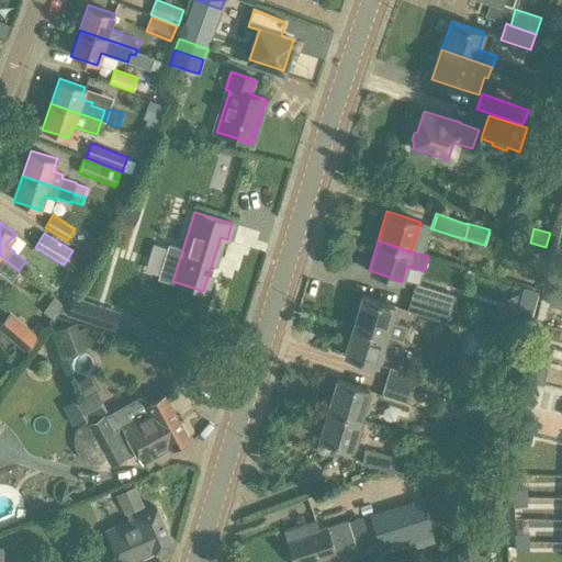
[(13,278),(19,270),(0,255),(0,271),(2,269),(13,278)]
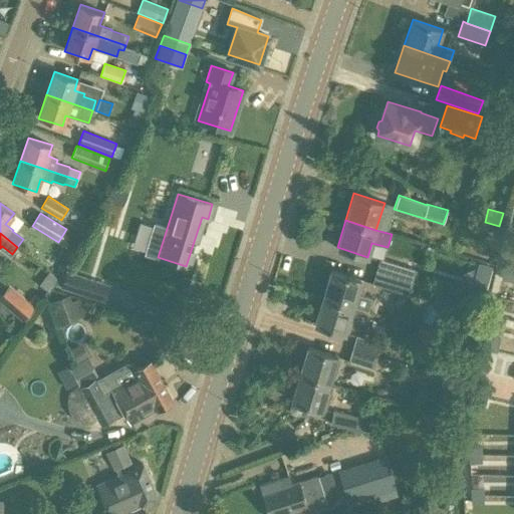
[(375,272),(411,283),(415,270),(379,259),(375,272)]
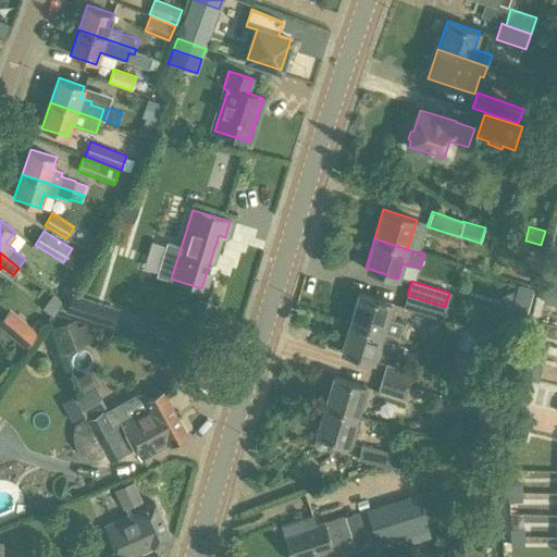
[(533,288),(518,284),(510,314),(525,319),(533,288)]
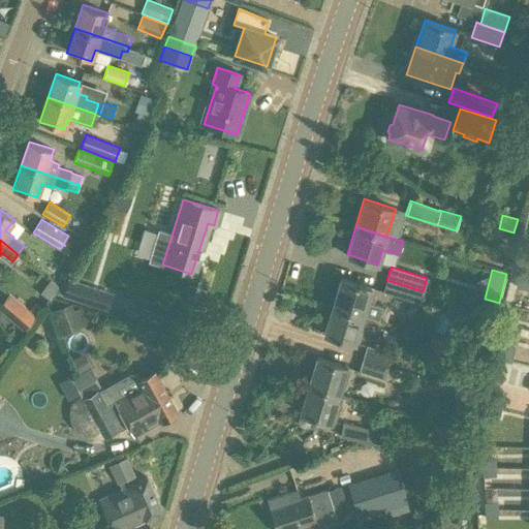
[(528,272),(517,270),(516,278),(528,281),(528,274),(528,272)]
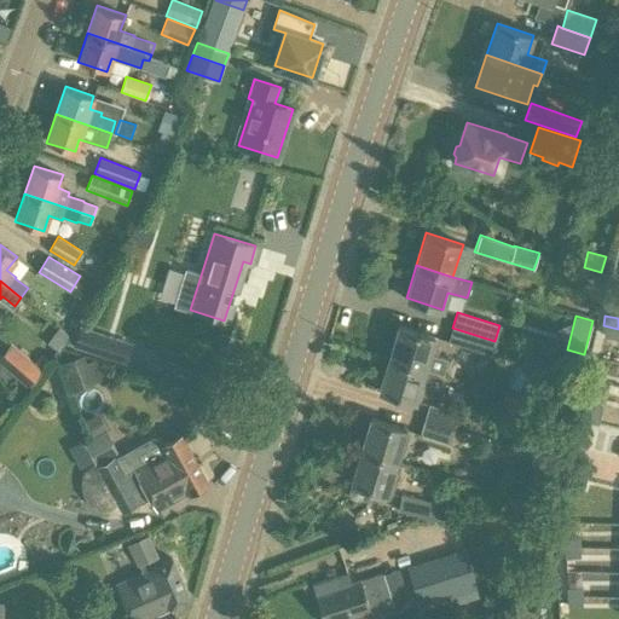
[(424,369),(443,375),(447,359),(429,353),(434,336),(398,325),(388,358),(424,369)]
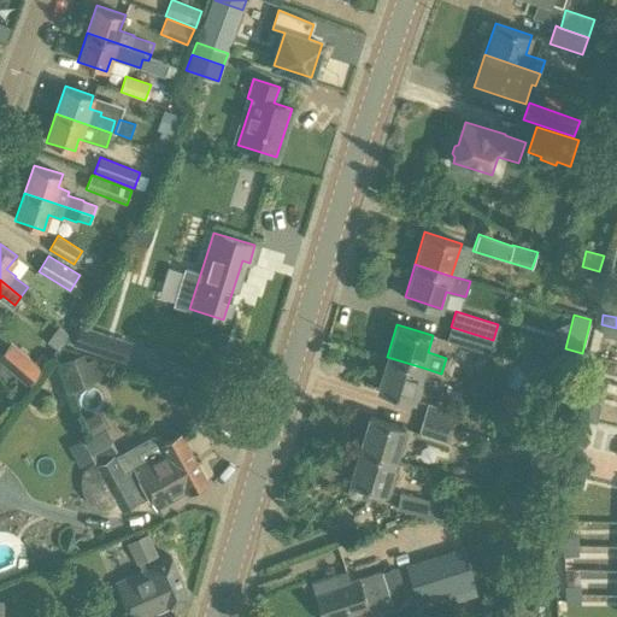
[(601,324),(599,334),(613,336),(616,328),(601,324)]
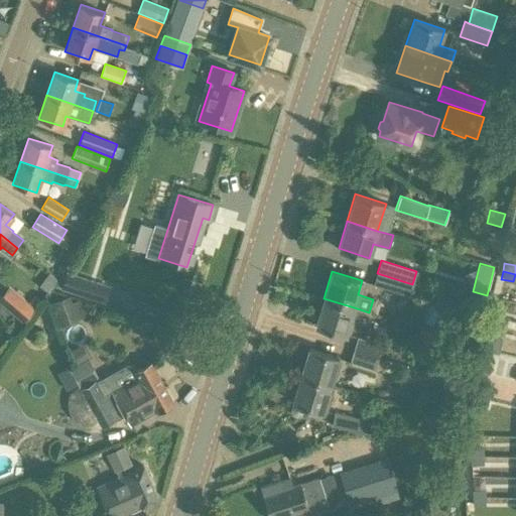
[(409,295),(412,284),(377,273),(373,284),(409,295)]
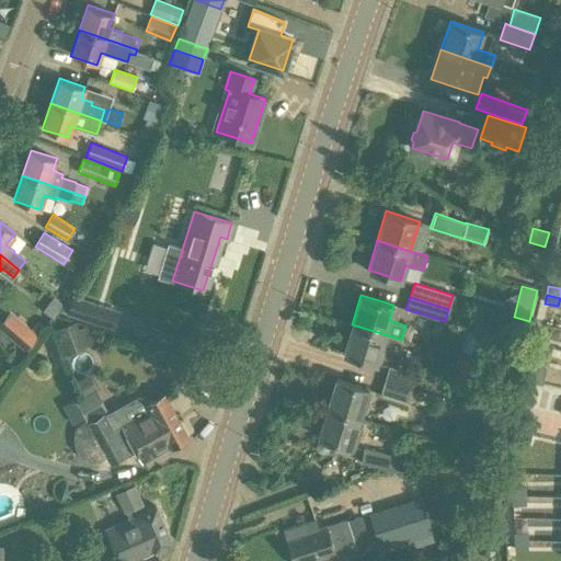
[(96,323),(102,307),(75,298),(69,313),(96,323)]
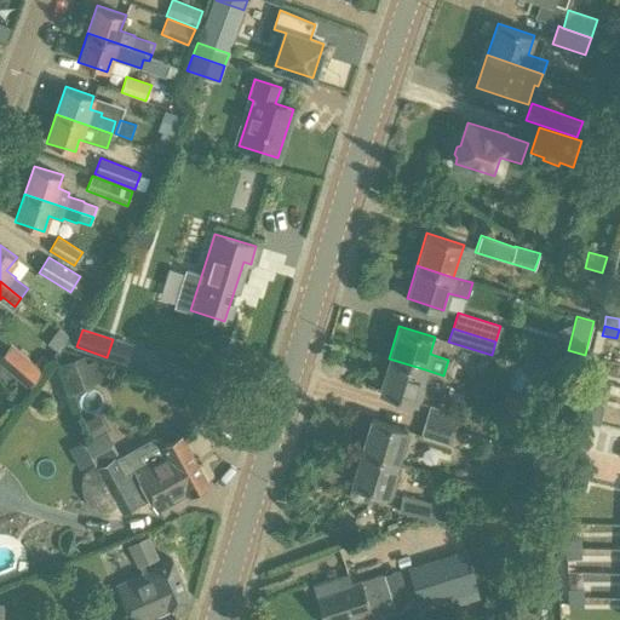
[(41,369),(10,343),(0,354),(0,362),(17,378),(27,386),(41,369)]
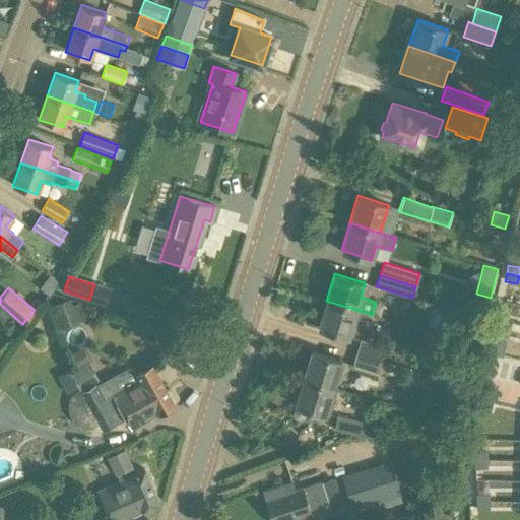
[(56,305),(63,325),(78,320),(71,301),(56,305)]
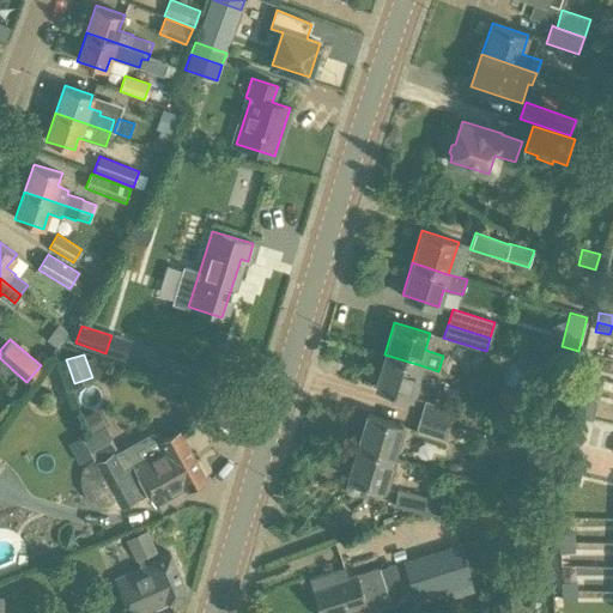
[(411,398),(420,365),(384,354),(375,387),(411,398)]
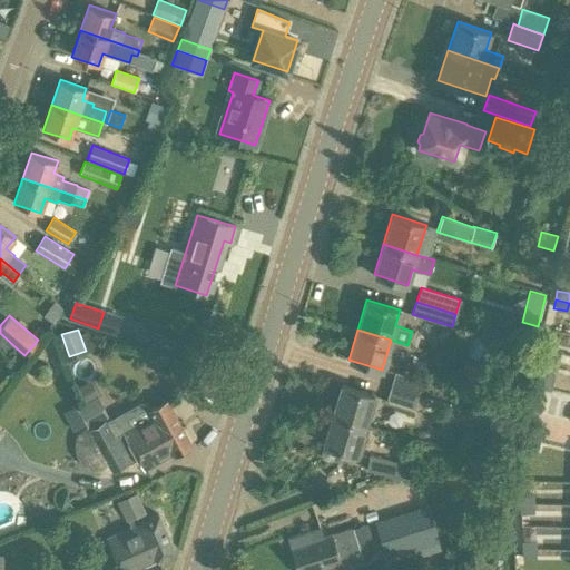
[(544,349),(542,357),(556,361),(558,352),(544,349)]
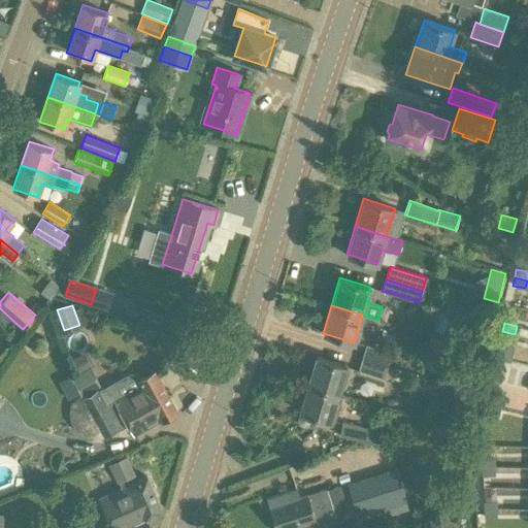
[(502,331),(500,338),(513,341),(515,334),(502,331)]
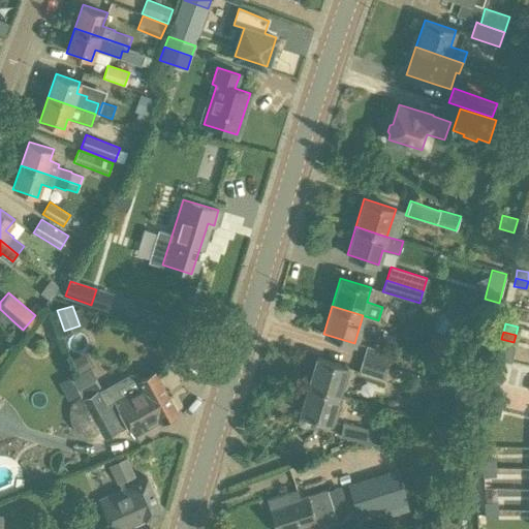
[(461,345),(433,337),(430,347),(458,355),(461,345)]
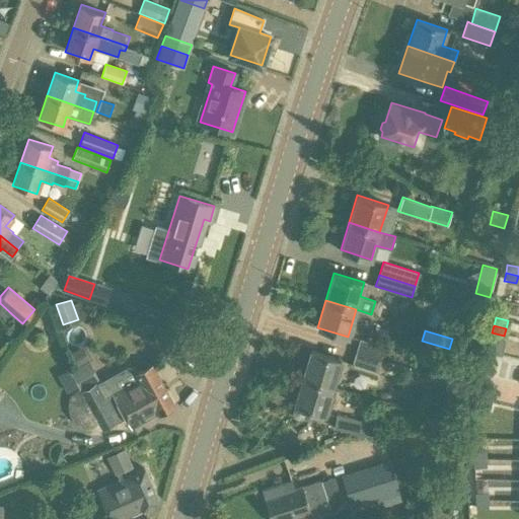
[(356,352),(380,360),(384,347),(360,339),(356,352)]
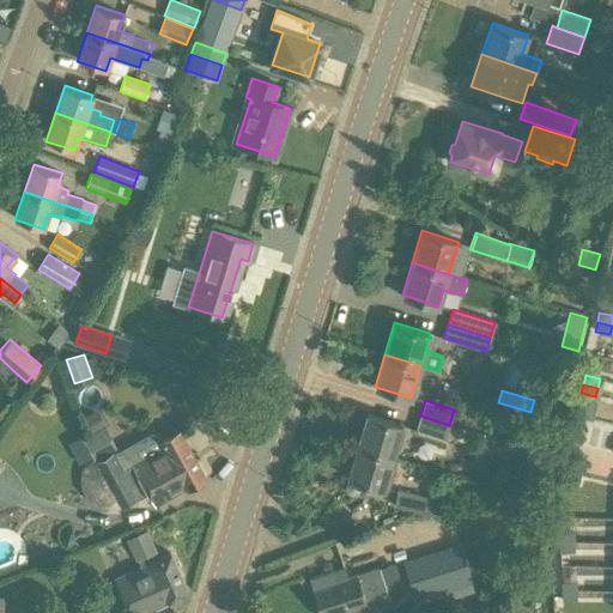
[(535,406),(532,420),(556,426),(559,412),(535,406)]
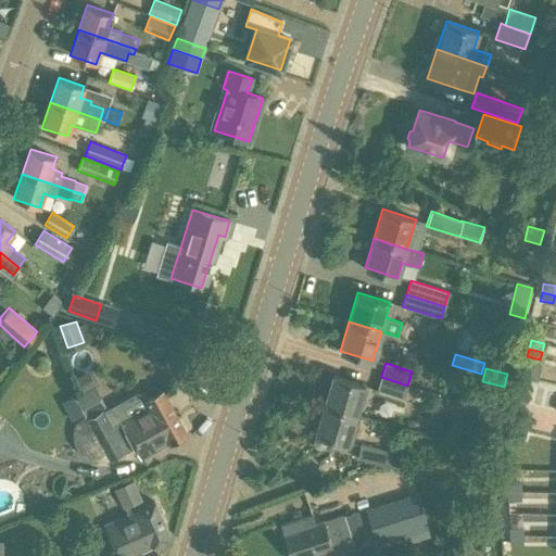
[(324,404),(356,414),(365,386),(332,376),(324,404)]
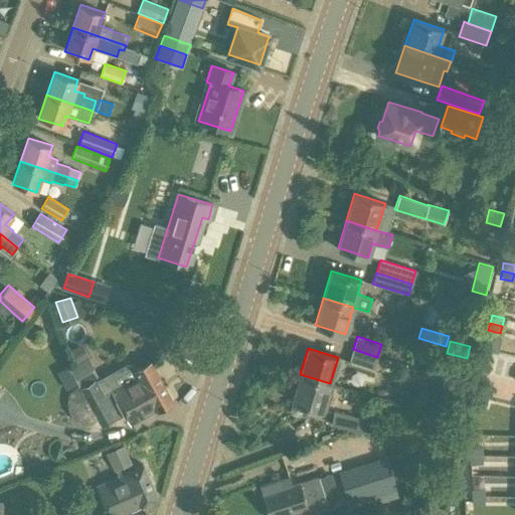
[(374,368),(377,357),(353,349),(349,361),(374,368)]
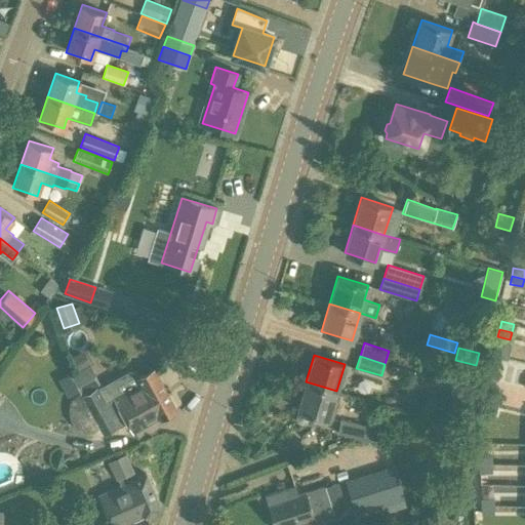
[(101,386),(89,364),(71,374),(80,392),(82,395),(101,386)]
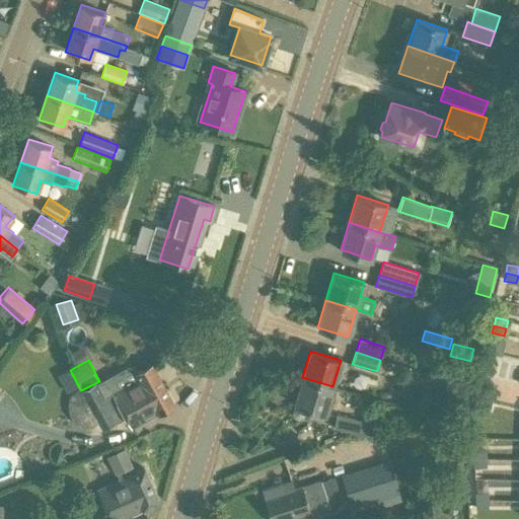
[(158,413),(174,403),(152,364),(137,372),(134,368),(128,366),(99,381),(81,390),(79,387),(75,389),(69,396),(67,406),(69,418),(78,427),(88,430),(97,428),(101,424),(103,417),(113,412),(110,406),(118,402),(131,427),(157,412),(158,413)]
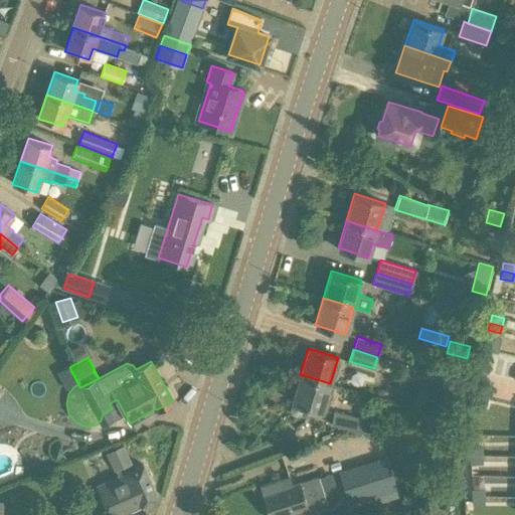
[(68,366),(56,372),(66,389),(77,383),(68,366)]
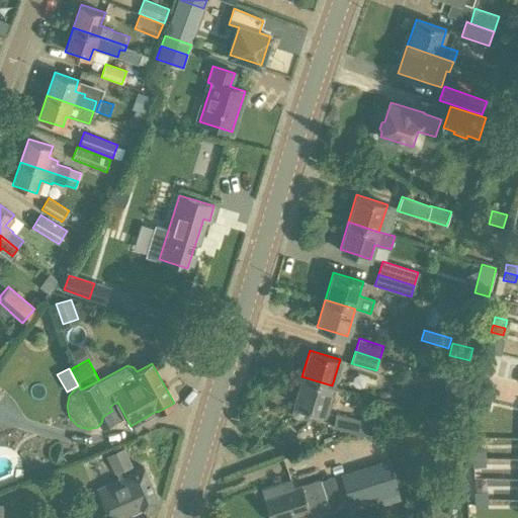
[(332,386),(332,385),(301,376),(293,404),(328,414),(336,387),(332,386)]
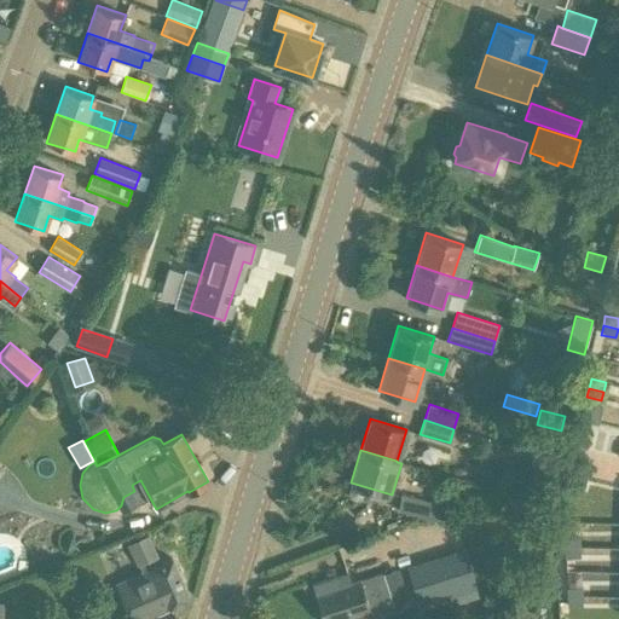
[(570,475),(567,485),(582,487),(583,478),(570,475)]
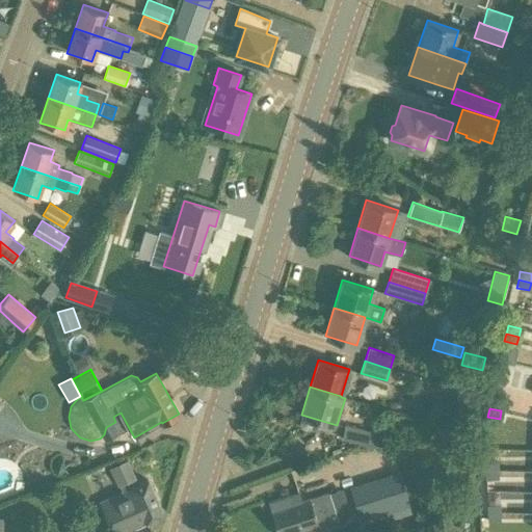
[(376,447),(379,432),(345,425),(342,440),(376,447)]
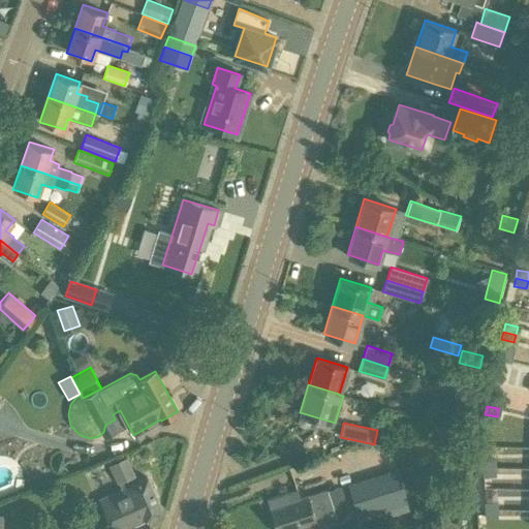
[(109,464),(117,481),(134,473),(127,456),(109,464)]
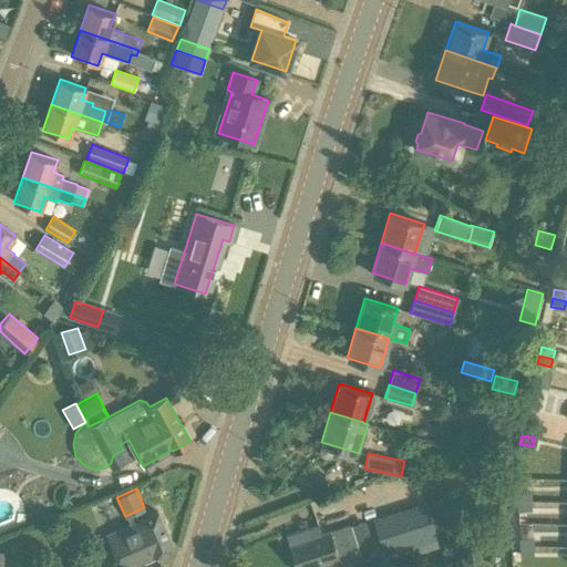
[(528,492),(514,492),(515,501),(528,501),(528,492)]
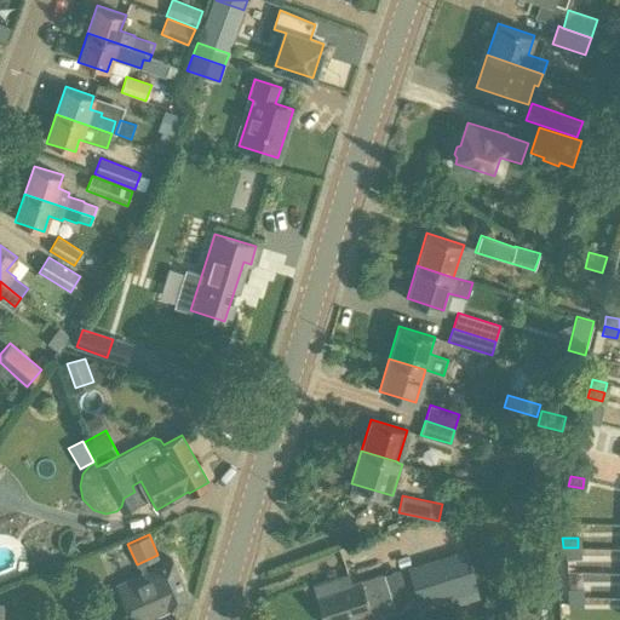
[(578,547),(563,547),(563,557),(578,556),(578,547)]
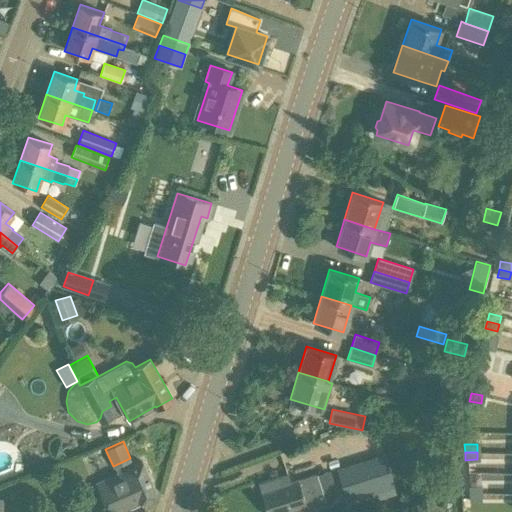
[(347,502),(395,487),(386,458),(338,473),(347,502)]
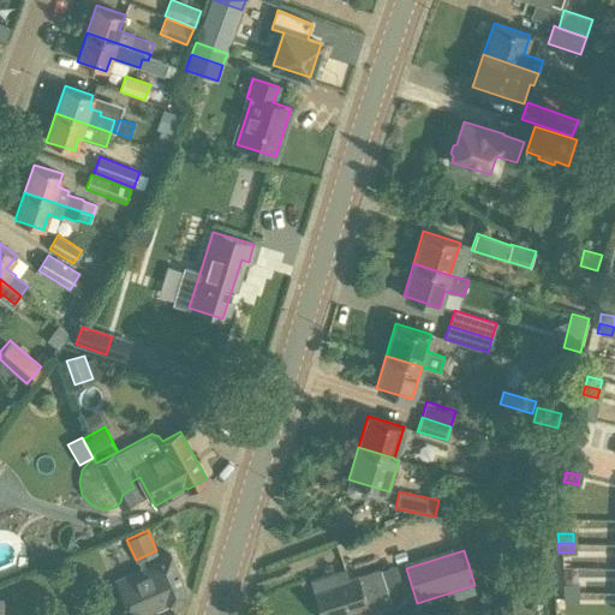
[(131,614),(174,614),(169,603),(189,595),(171,555),(151,563),(151,565),(115,580),(131,614)]
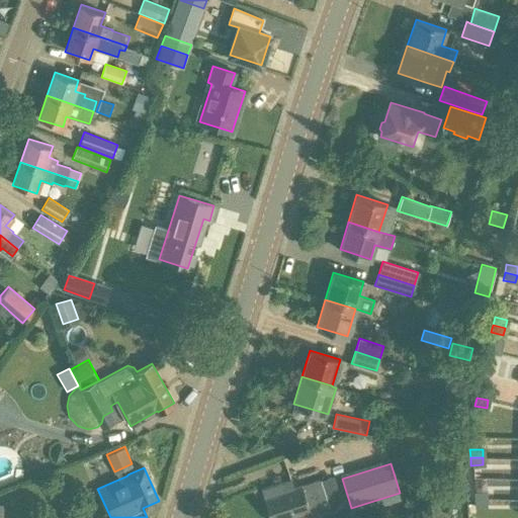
[(330,510),(320,479),(293,487),(291,480),(262,489),(270,517),(288,517),(294,516),(294,517),(320,517),(319,513),(330,510)]
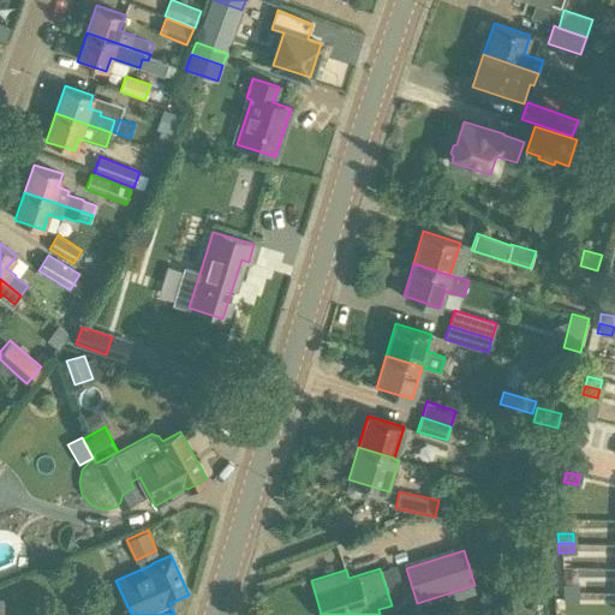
[(575,581),(561,581),(561,591),(575,591),(575,581)]
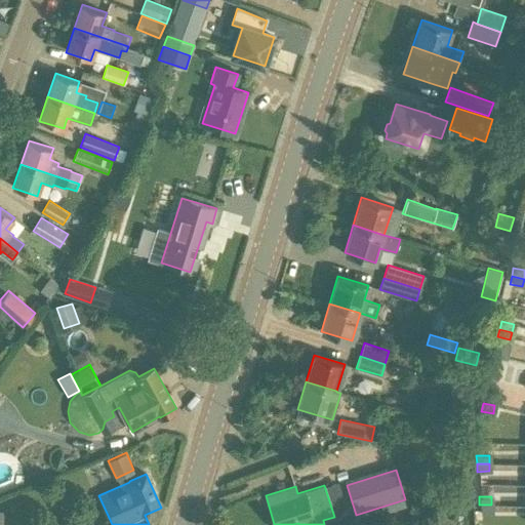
[(491,505),(479,505),(480,513),(492,513),(491,505)]
